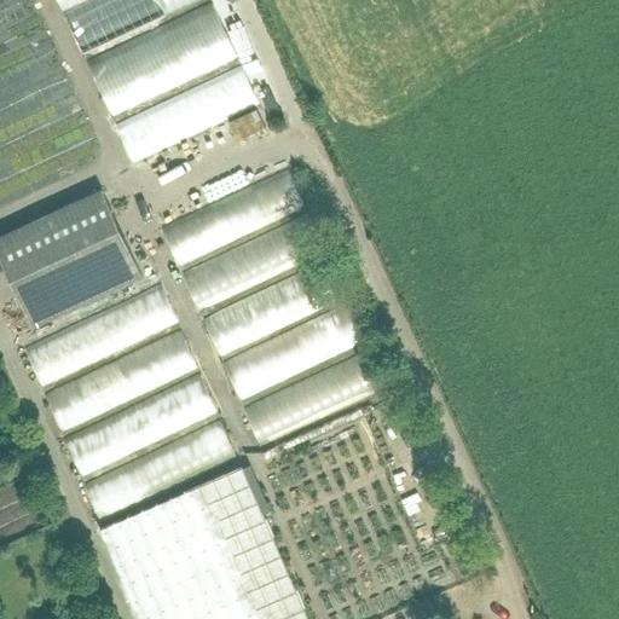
[(58,0),(92,73),(215,17),(208,0),(58,0)]
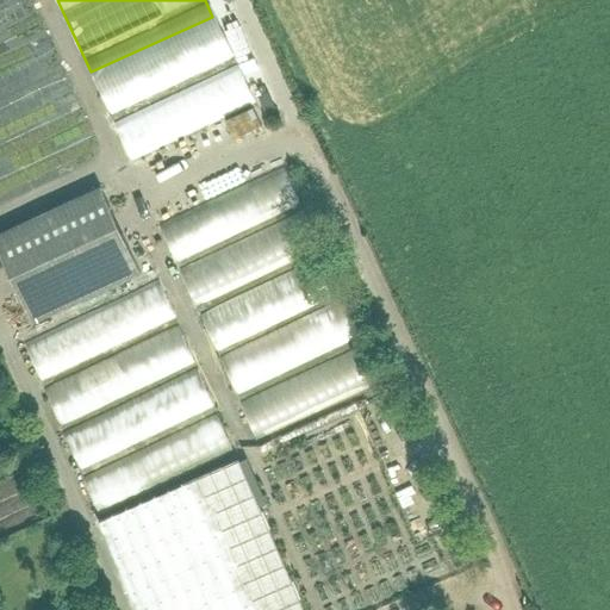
[(249,95),(232,58),(212,17),(91,72),(128,151),(249,95)]
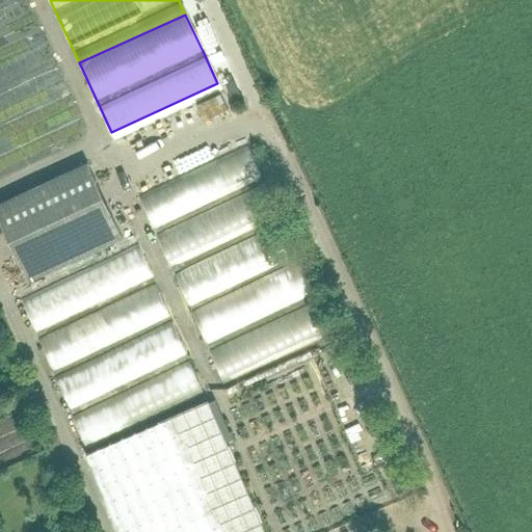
[(283,220),(267,186),(251,149),(142,196),(228,386),(331,336),(300,263),(293,266),(274,224),(283,220)]
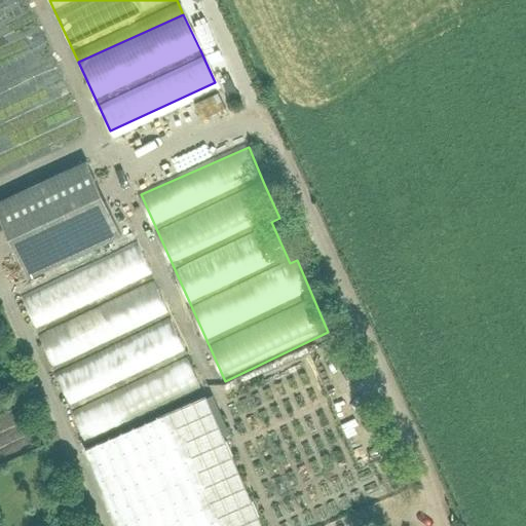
[(121,235),(87,161),(0,201),(0,218),(28,278),(121,235)]
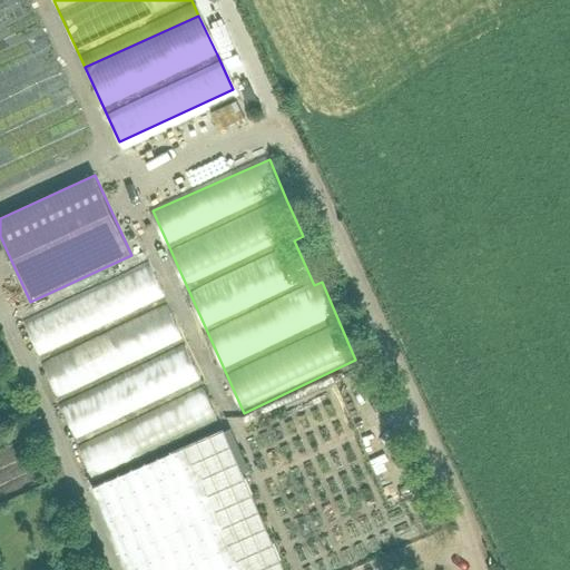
[(150,264),(23,321),(92,475),(219,420),(150,264)]
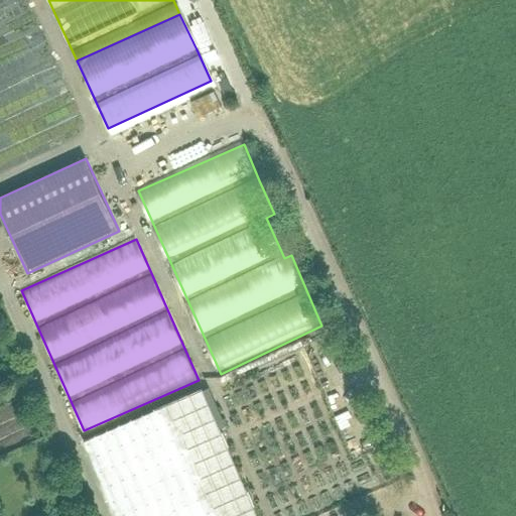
[(258,515),(202,388),(84,439),(117,515),(258,515)]
